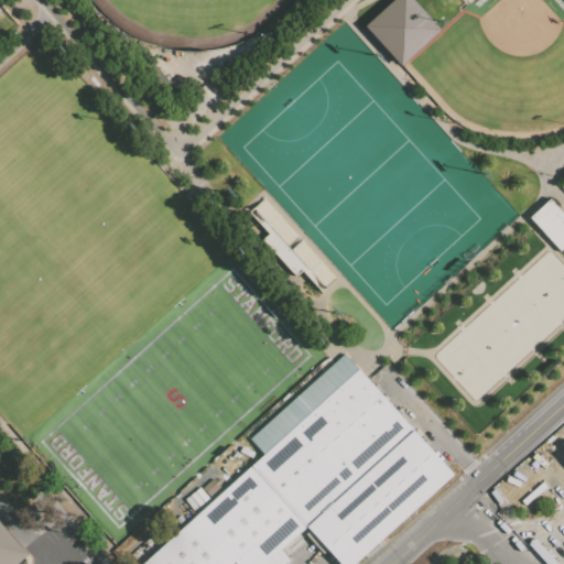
[(145,77),(156,67),(179,93),(167,102),(145,77)]
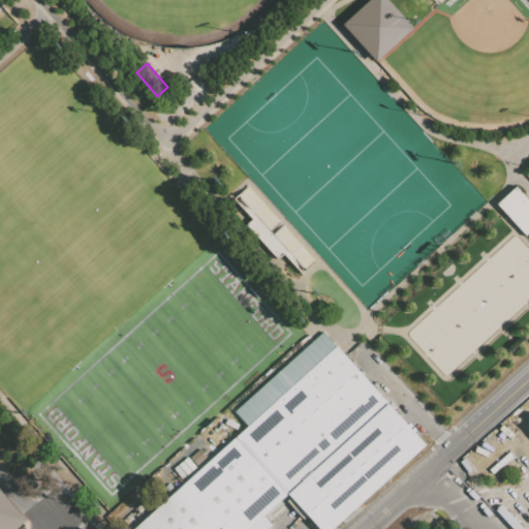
[(246,184),(314,259),(300,273),(281,252),(275,258),(245,224),(250,219),(231,197),(246,184)]
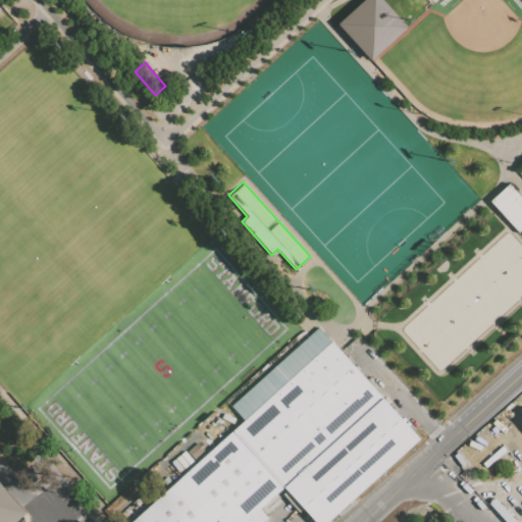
[(488,201),(509,183),(521,197),(521,227),(517,232),(488,201)]
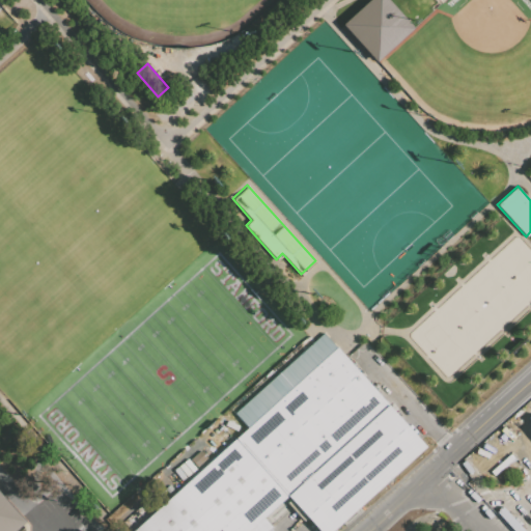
[(138,530),(338,351),(426,449),(335,530),(317,530),(309,521),(306,524),(289,506),(292,503),(289,499),(266,521),(272,529),(269,530),(138,530)]
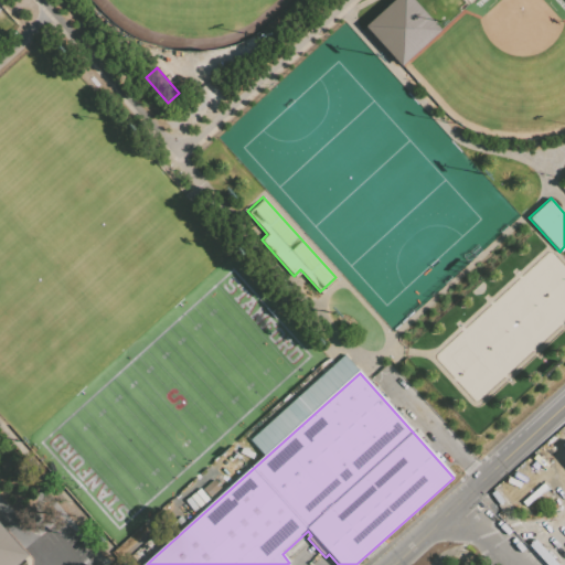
[(0,564),(0,526),(28,558),(20,564),(0,564)]
